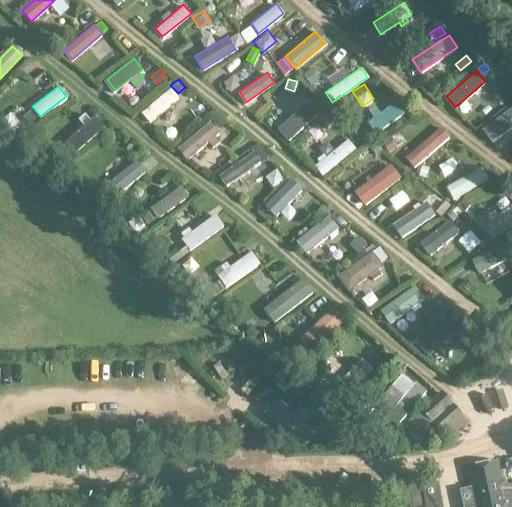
[(171,87),(141,112),(149,121),(179,96),(171,87)]
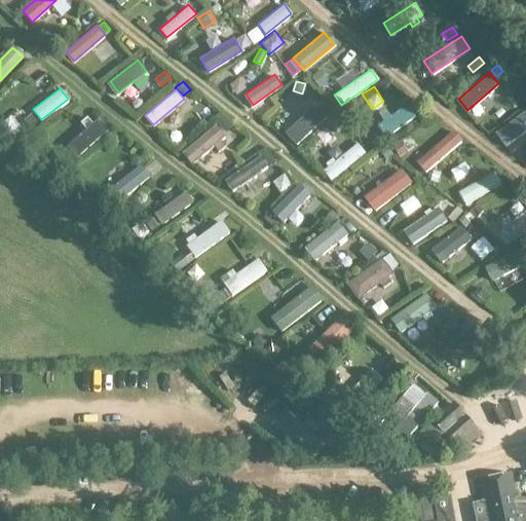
[(287,133),(297,143),(334,109),(324,98),(287,133)]
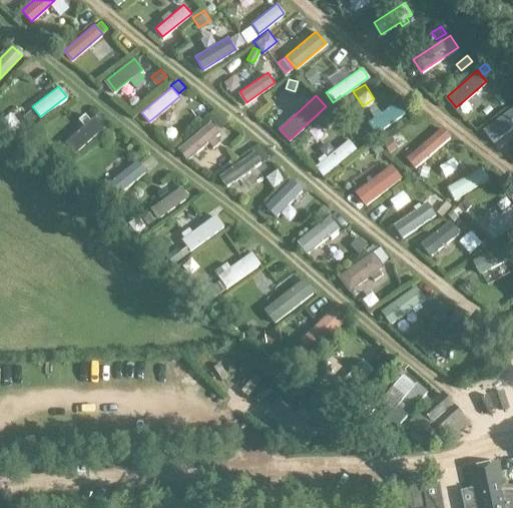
[(351,100),(344,105),(349,112),(356,107),(351,100)]
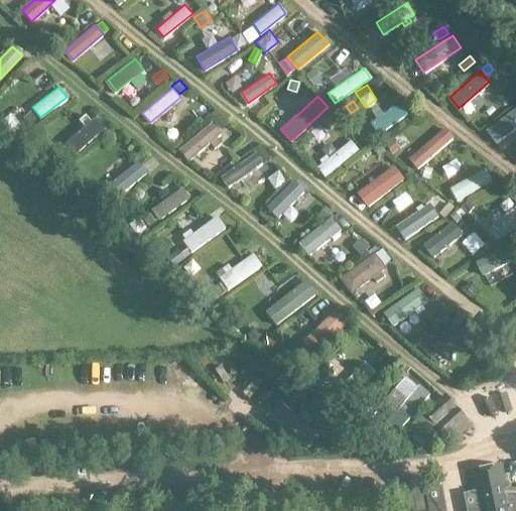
[(400,101),(370,122),(378,134),(408,113),(400,101)]
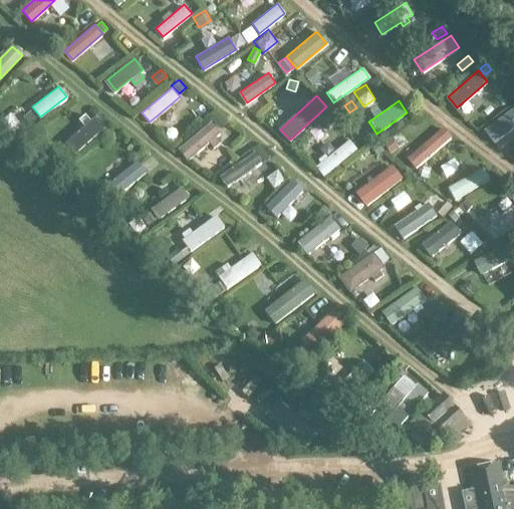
[(494,139),(513,123),(513,110),(512,108),(486,128),(494,139)]
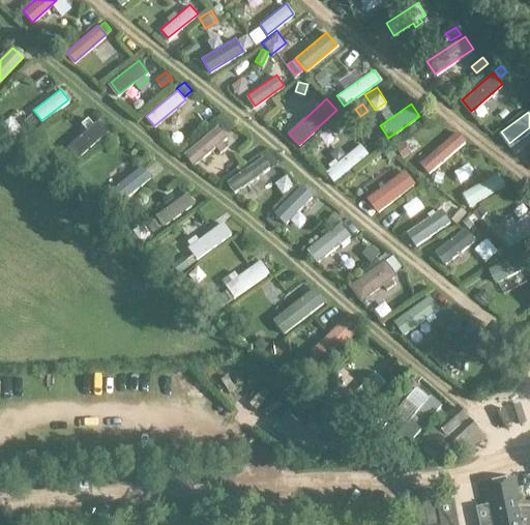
[(39,122),(34,115),(27,120),(32,127),(39,122)]
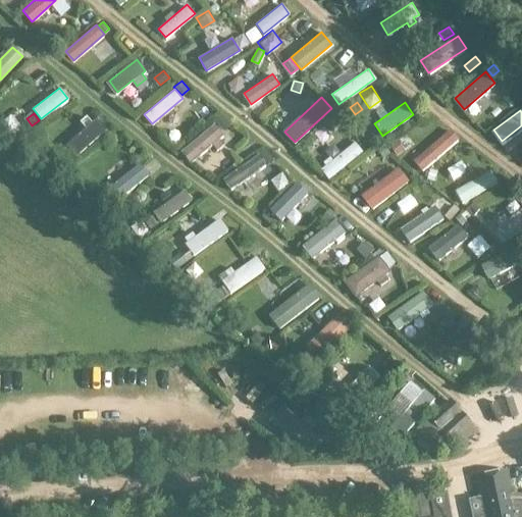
[(228,121),(221,113),(214,120),(221,128),(228,121)]
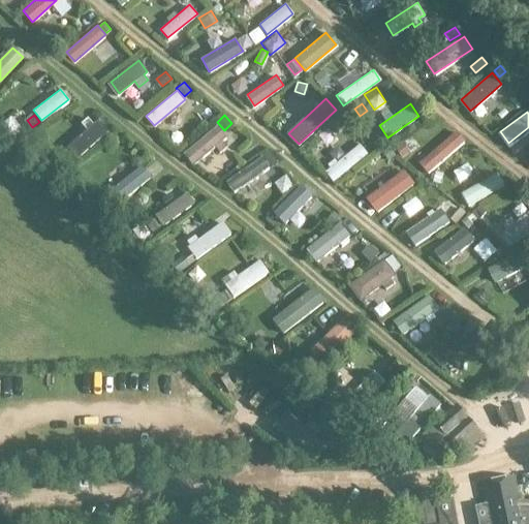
[(99,118),(94,123),(88,117),(82,123),(87,129),(69,145),(79,156),(110,129),(99,118)]
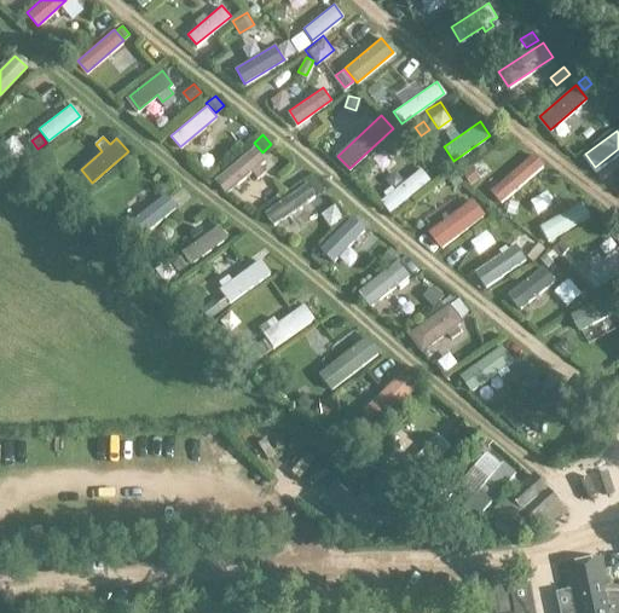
[(218,177),(229,190),(253,171),(258,177),(265,169),(260,165),(265,160),(254,146),(218,177)]
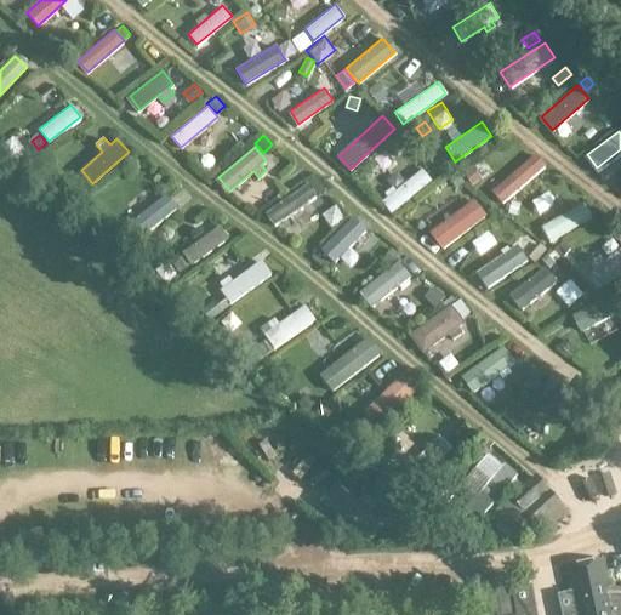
[(501,203),(546,164),(535,152),(490,191),(501,203)]
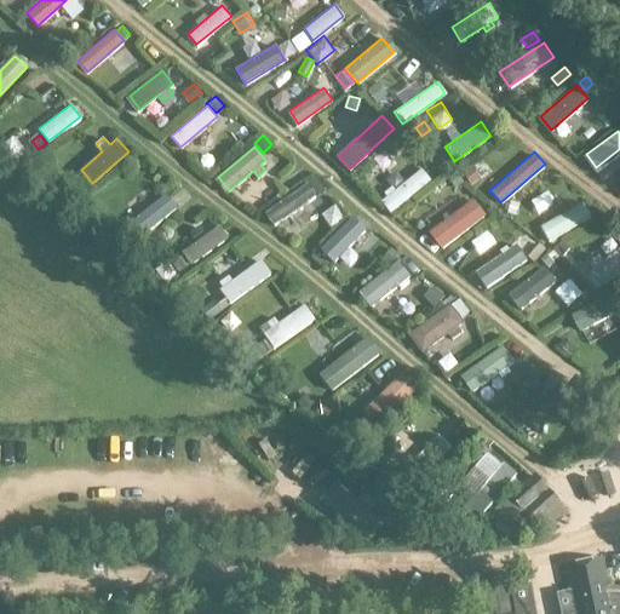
[(12,166),(16,171),(22,166),(18,161),(12,166)]
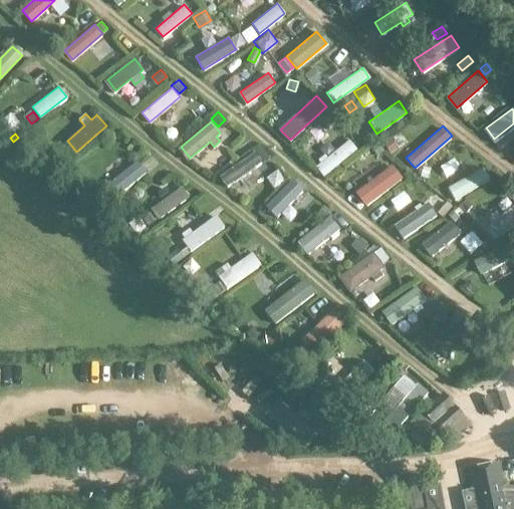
[(386,143),(391,150),(398,145),(393,138),(386,143)]
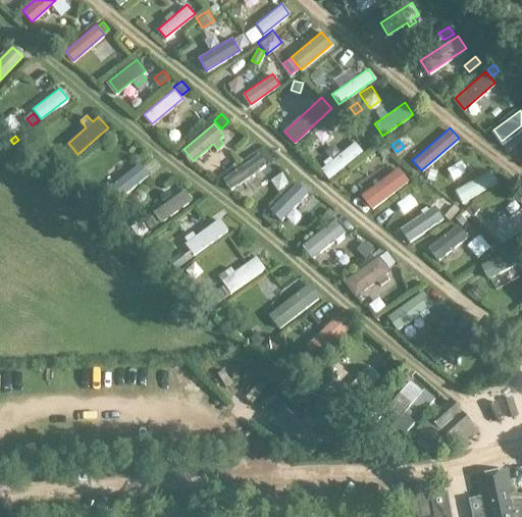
[(325,165),(322,167),(330,177),(362,152),(354,142),(331,159),(329,157),(323,162),(325,165)]
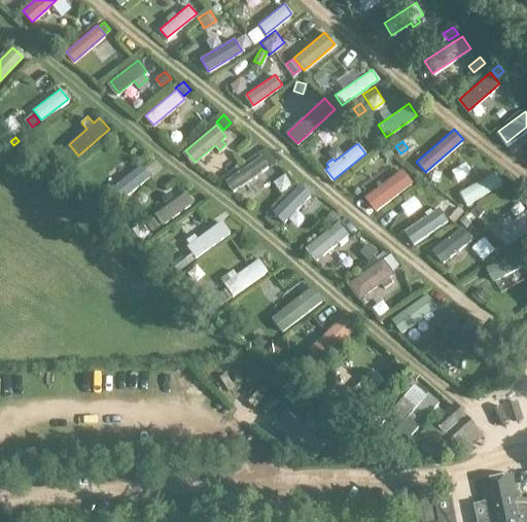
[(389,160),(395,155),(388,145),(382,150),(389,160)]
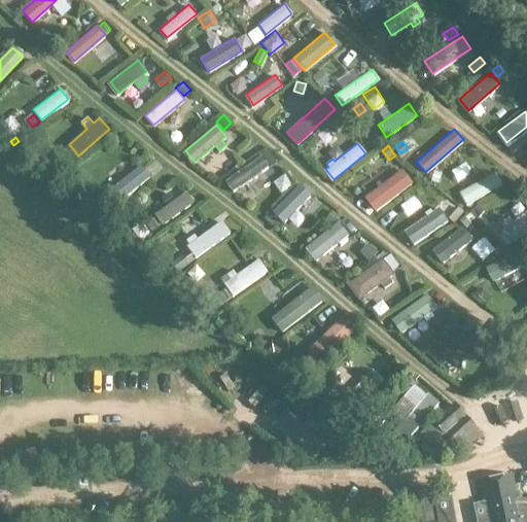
[(260,157),(225,181),(232,190),(268,166),(260,157)]
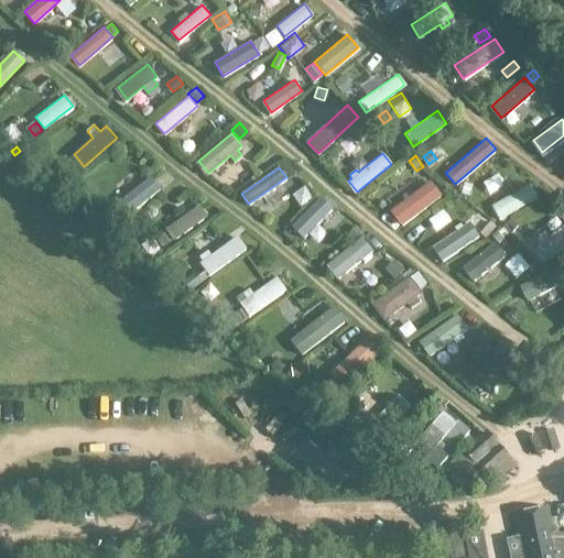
[(152,176),(118,204),(127,214),(160,186),(152,176)]
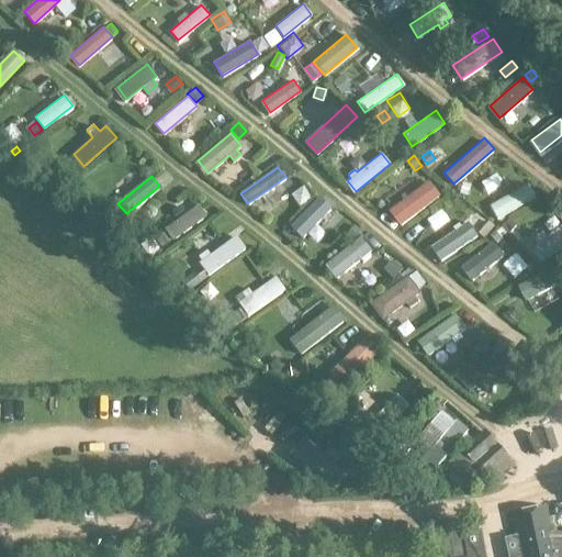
[(299,179),(283,187),(290,199),(305,191),(299,179)]
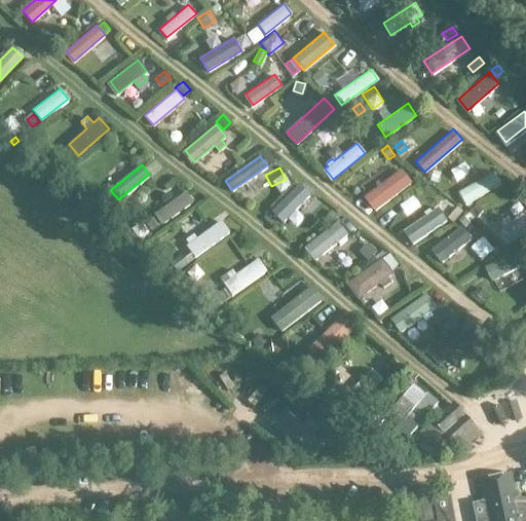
[(367,194),(376,208),(411,182),(401,169),(367,194)]
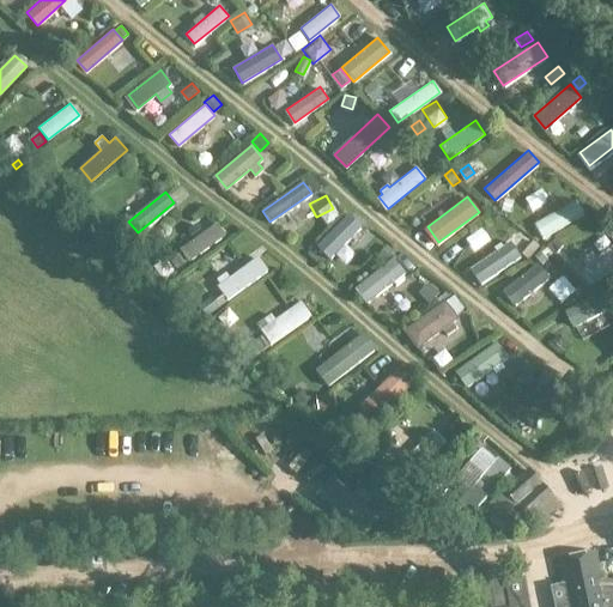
[(576,199),(534,223),(542,236),(583,212),(576,199)]
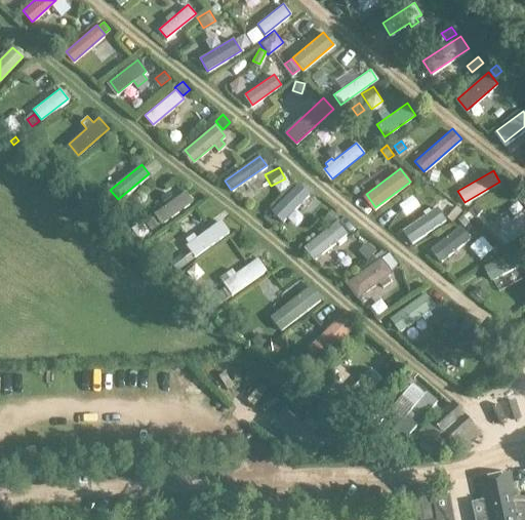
[(284,217),(310,191),(299,181),(274,208),(284,217)]
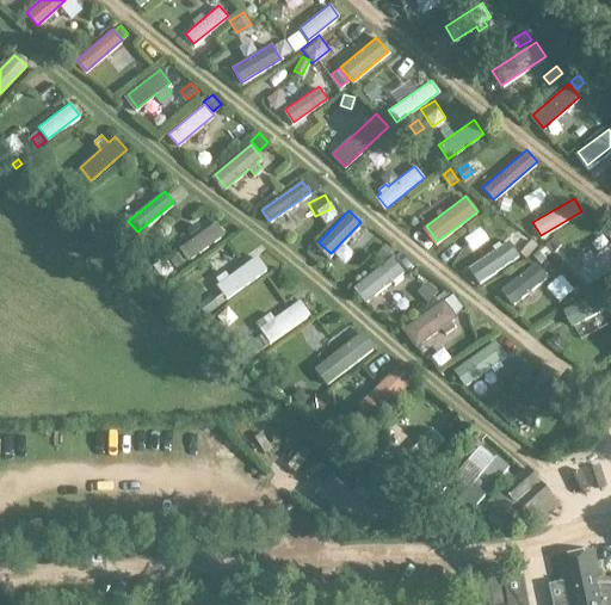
[(179,249),(179,251),(186,260),(223,233),(216,222),(179,249)]
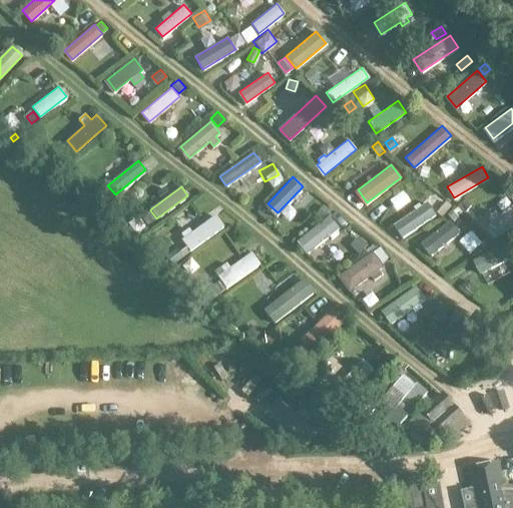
[(88,197),(99,202),(103,194),(92,189),(88,197)]
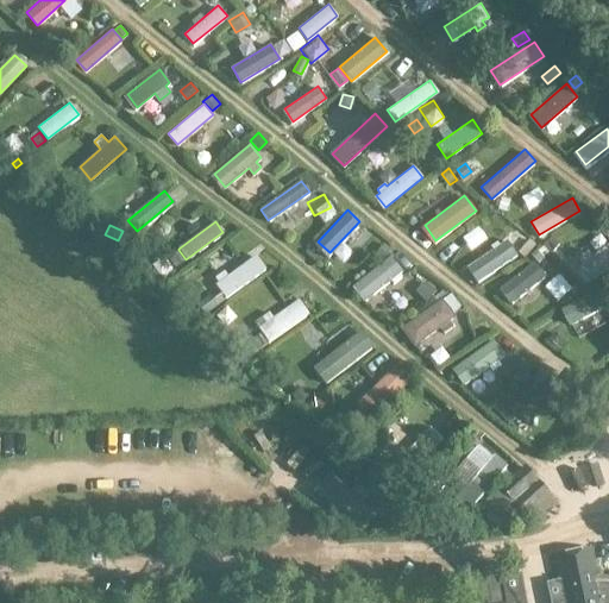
[(553,234),(545,243),(551,250),(559,242),(553,234)]
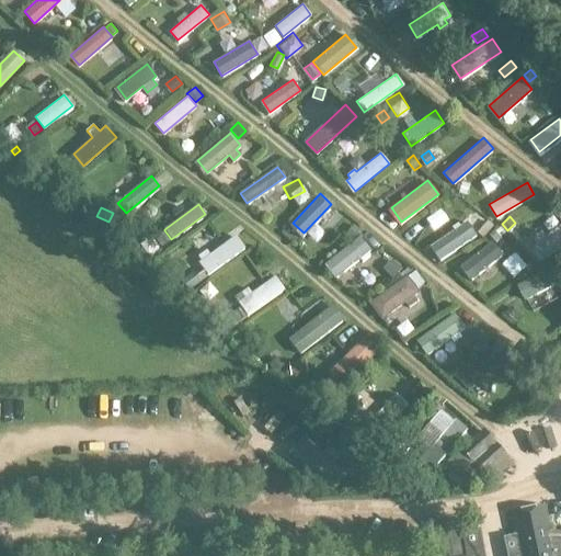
[(436,245),(443,256),(472,237),(466,225),(436,245)]
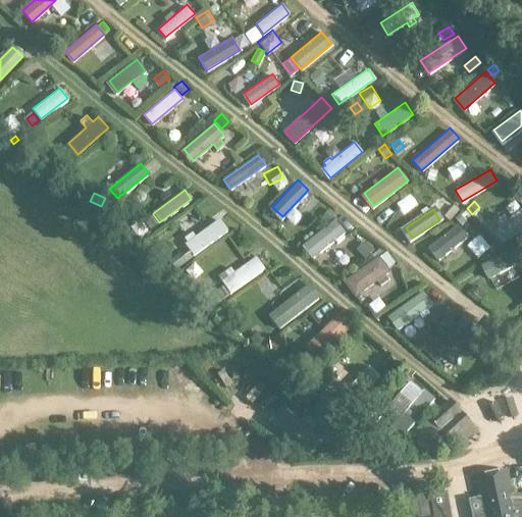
[(505,242),(521,228),(521,209),(508,220),(504,215),(497,220),(501,225),(496,229),(505,242)]
